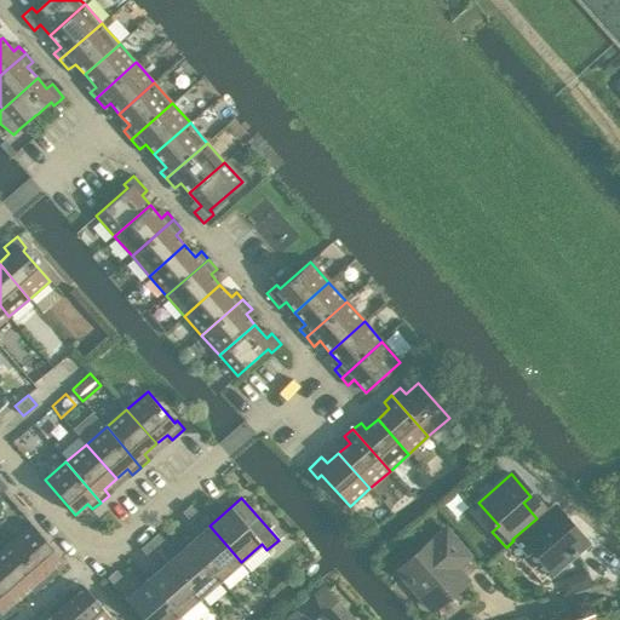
[(190,505),(182,512),(190,522),(199,515),(190,505)]
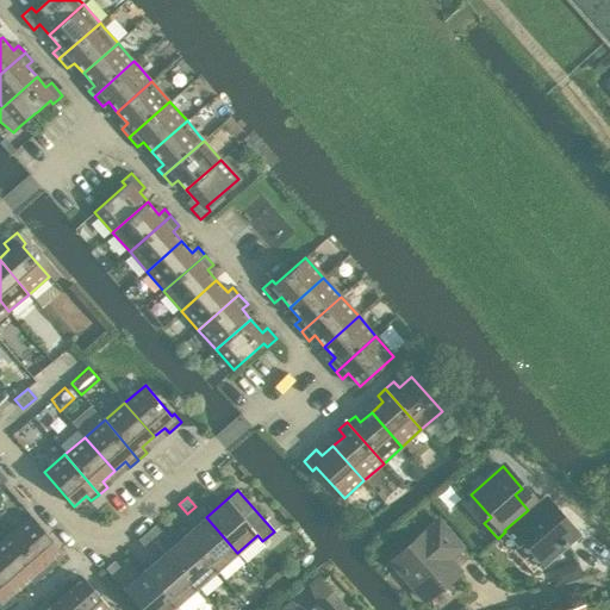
[(535,503),(528,510),(504,530),(505,531),(520,548),(527,541),(545,561),(574,535),(555,512),(548,518),(535,503)]
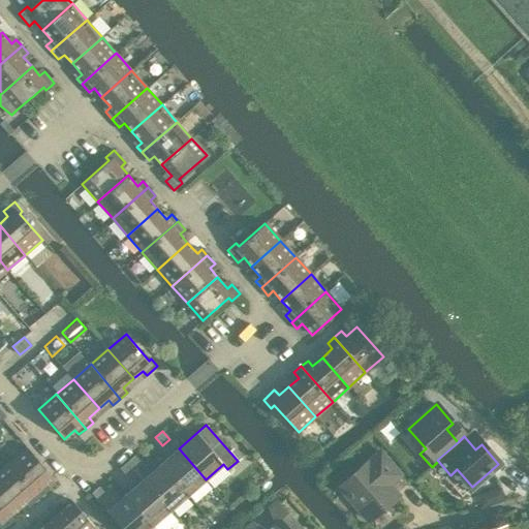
[(8,462),(40,498),(47,492),(41,486),(52,476),(26,447),(8,462)]
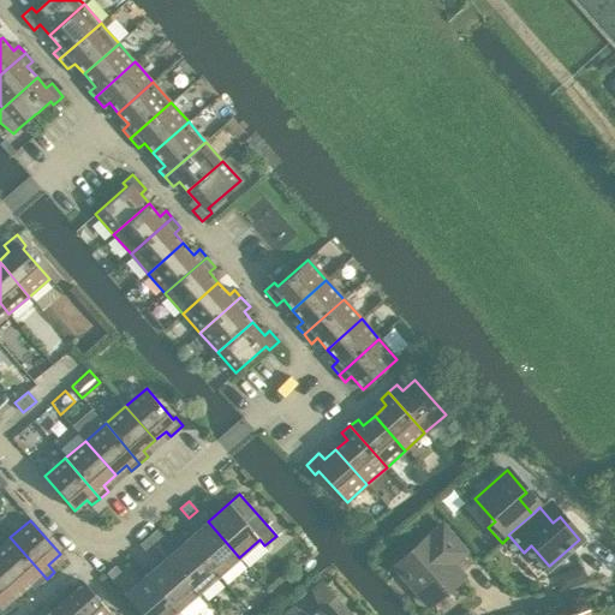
[(187,539),(218,575),(239,557),(208,521),(187,539)]
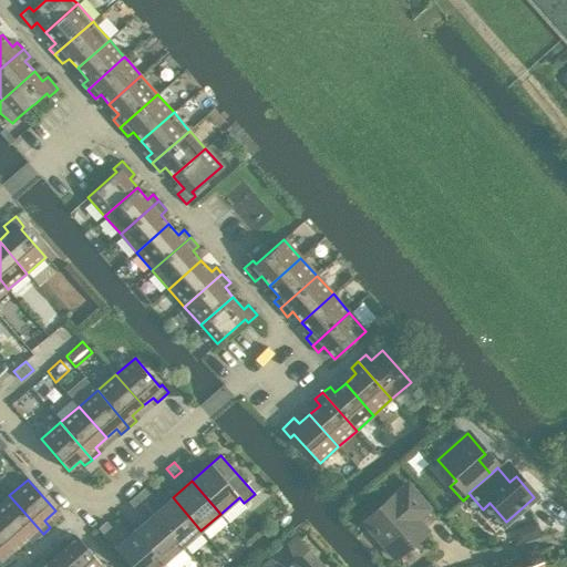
[(399,555),(424,531),(414,521),(428,507),(406,485),(367,522),(399,555)]
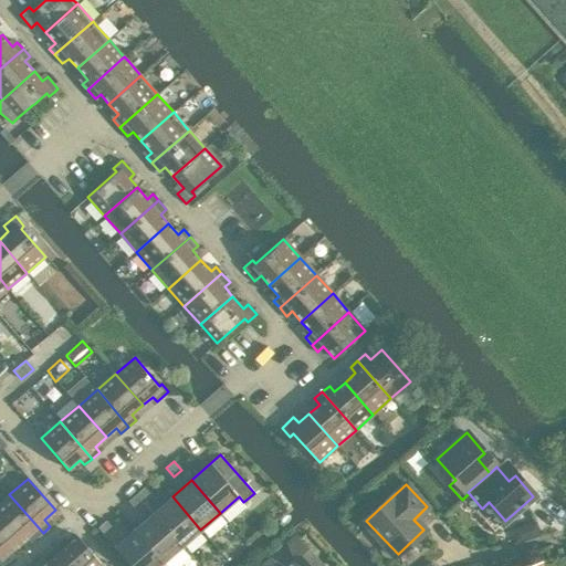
[(136,493),(144,502),(152,495),(144,486),(136,493)]
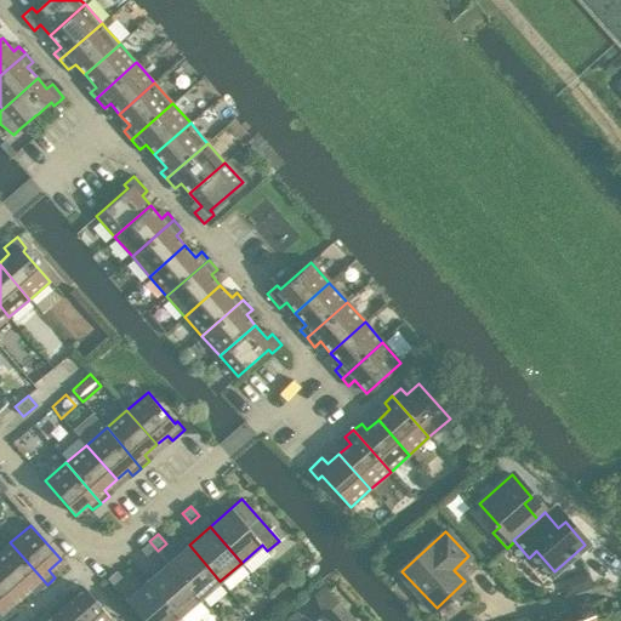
[(140,550),(148,559),(157,552),(158,551),(149,541),(140,550)]
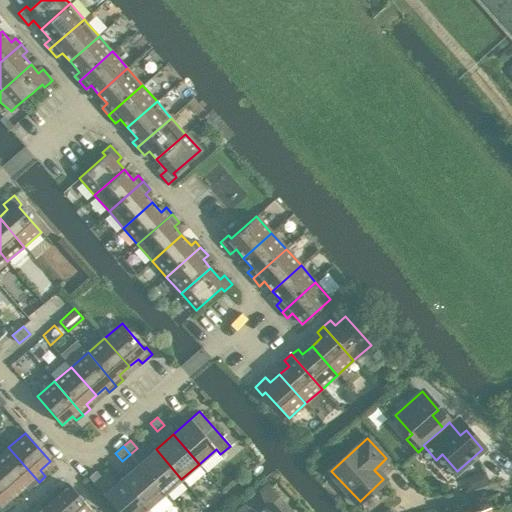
[(0,454),(0,471),(18,492),(28,483),(32,488),(39,482),(8,447),(0,454)]
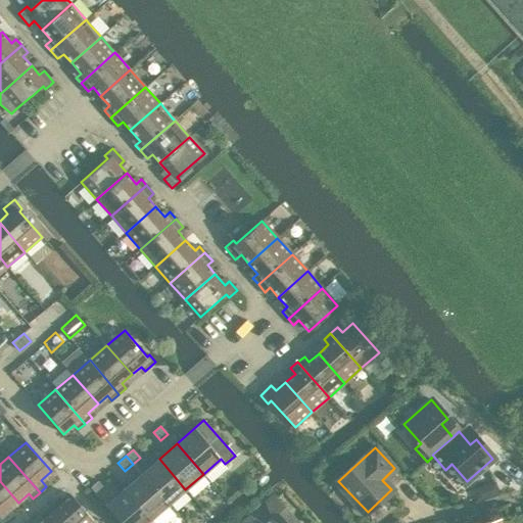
[(142,474),(169,505),(185,489),(159,459),(142,474)]
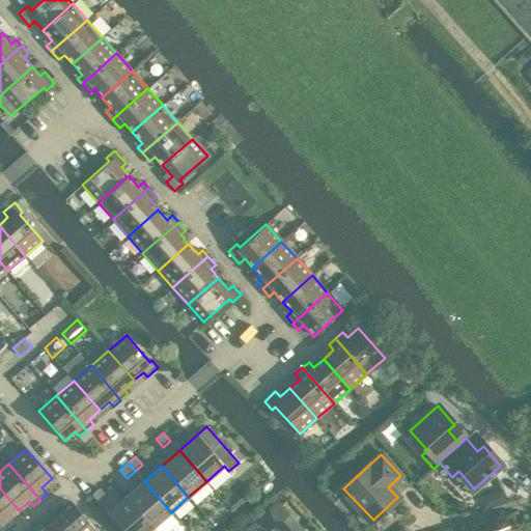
[(127,497),(152,528),(171,512),(144,481),(143,482),(134,472),(127,478),(136,488),(127,497)]
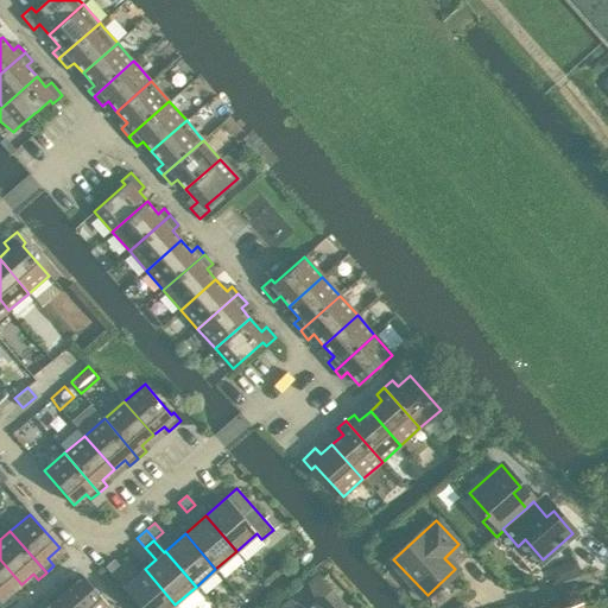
[(121,568),(113,558),(105,567),(113,576),(121,568)]
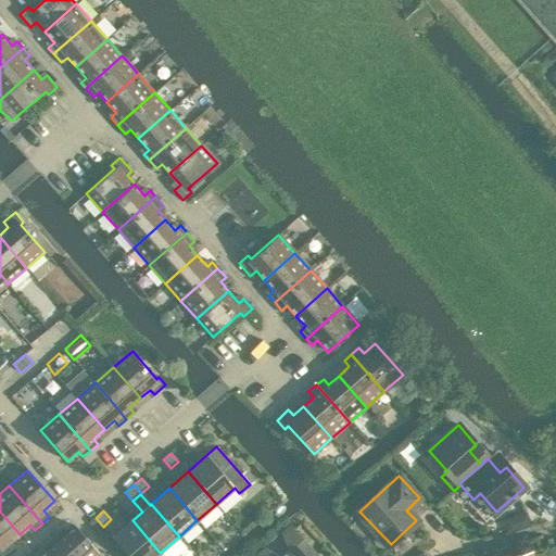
[(10,543),(20,534),(0,512),(0,555),(2,555),(13,547),(10,543)]
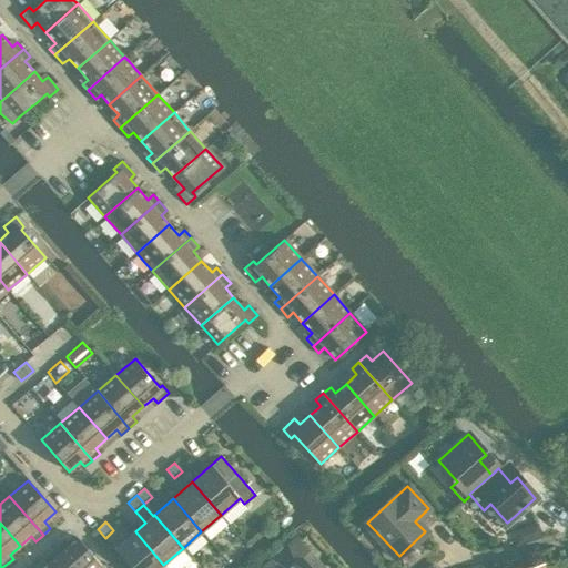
[(514,531),(518,545),(540,538),(537,525),(514,531)]
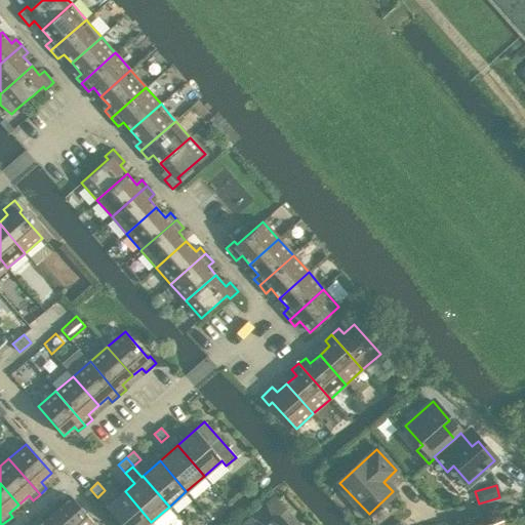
[(121,524),(147,524),(151,522),(125,491),(107,507),(107,506),(106,507),(121,524)]
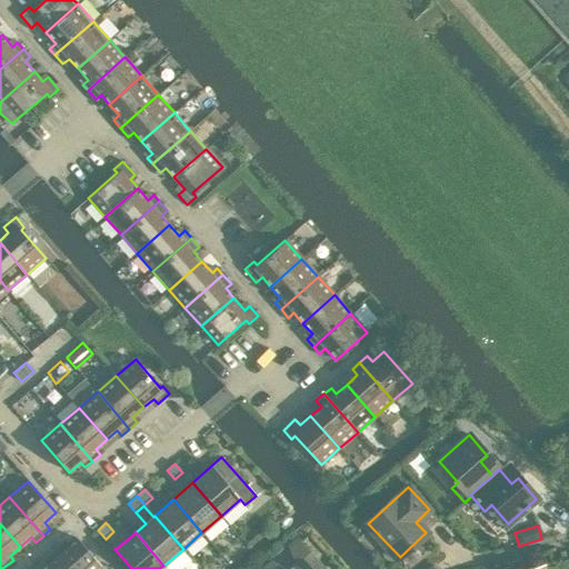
[(55,550),(70,568),(103,568),(77,538),(66,548),(62,543),(55,550)]
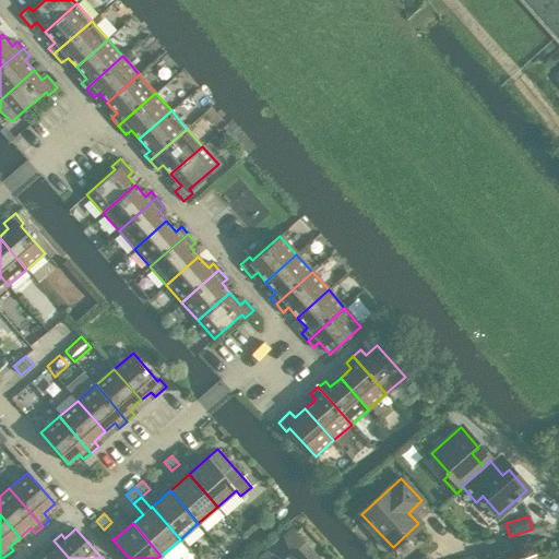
[(311,558),(314,557),(293,531),(283,538),(289,554),(283,558),(278,558),(268,552),(259,558),(311,558)]
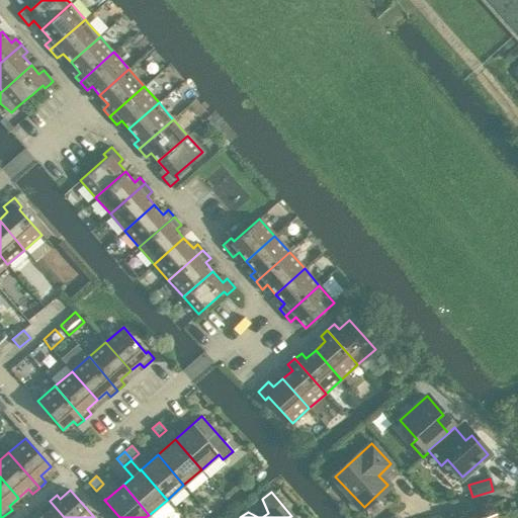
[(64,517),(50,501),(42,507),(47,511),(38,517),(64,517)]
